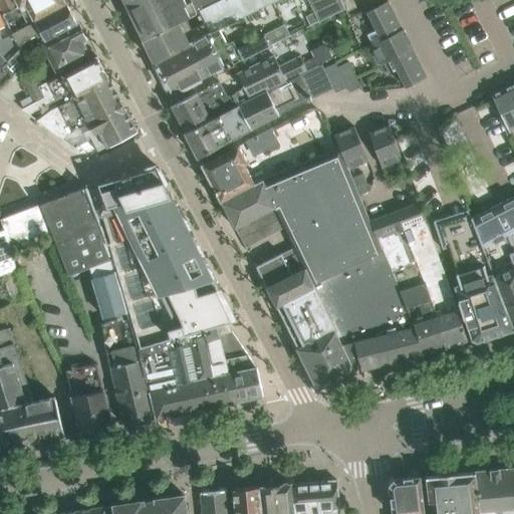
[(0,0),(0,9),(12,33),(66,5),(64,0),(0,0)]
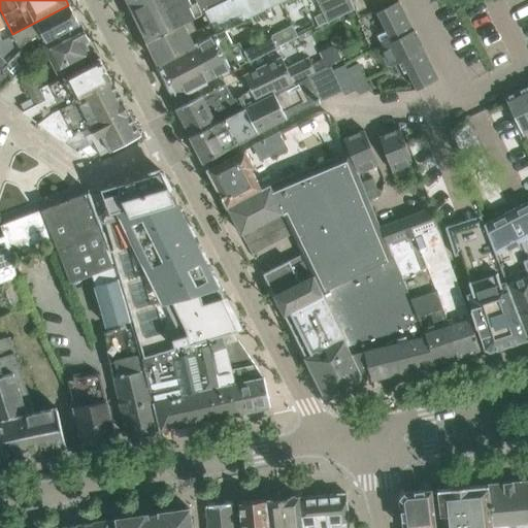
[(132,0),(134,2),(152,38),(147,40),(169,30),(191,20),(203,13),(207,11),(211,9),(231,0),(132,0)]
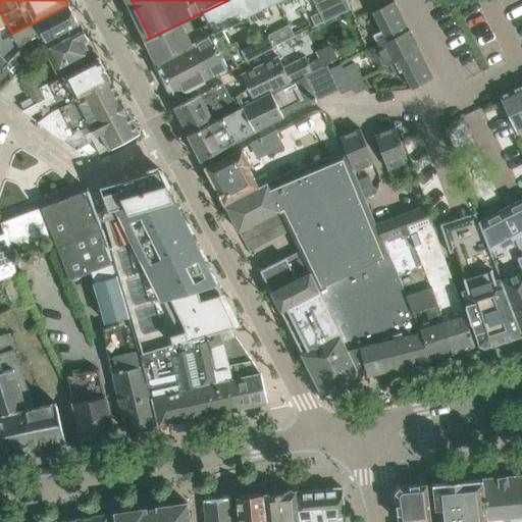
[(167,30),(146,40),(157,63),(223,31),(282,0),(284,0),(285,0),(228,0),(209,9),(205,11),(201,13),(206,24),(194,31),(189,19),(167,30)]
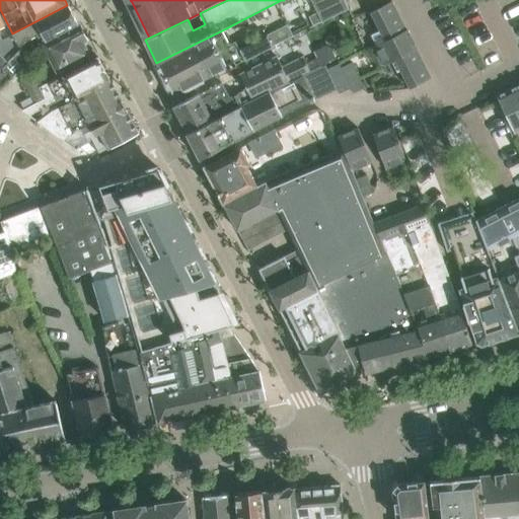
[(300,0),(300,1),(302,0),(310,0),(316,12),(308,16),(312,26),(349,8),(345,0),(300,0)]
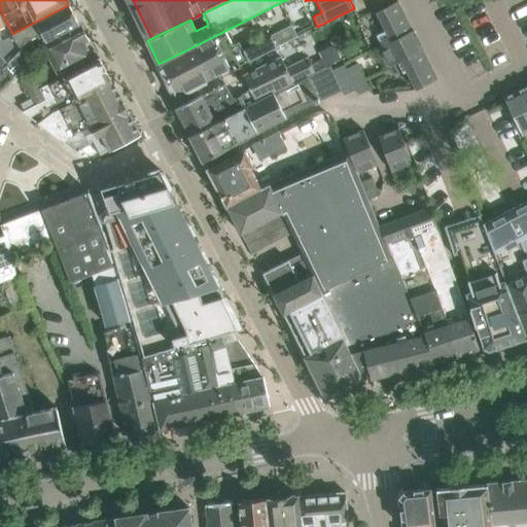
[(398,1),(376,12),(390,41),(413,30),(398,1)]
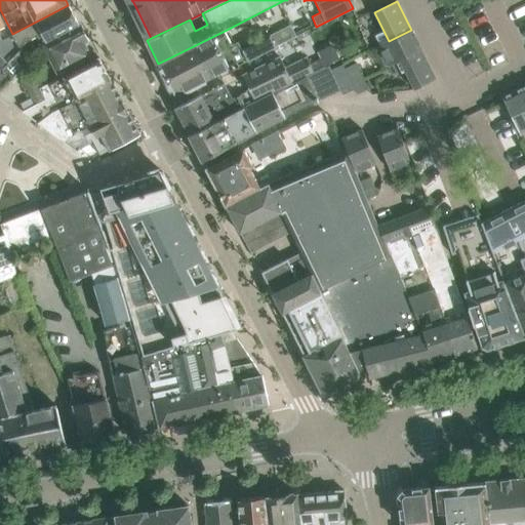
[(68,5),(12,34),(21,49),(24,54),(41,45),(79,26),(68,5)]
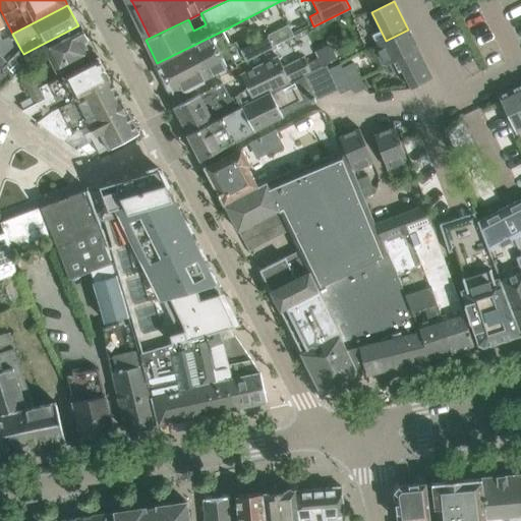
[(0,9),(0,54),(9,61),(13,57),(20,49),(12,34),(0,9)]
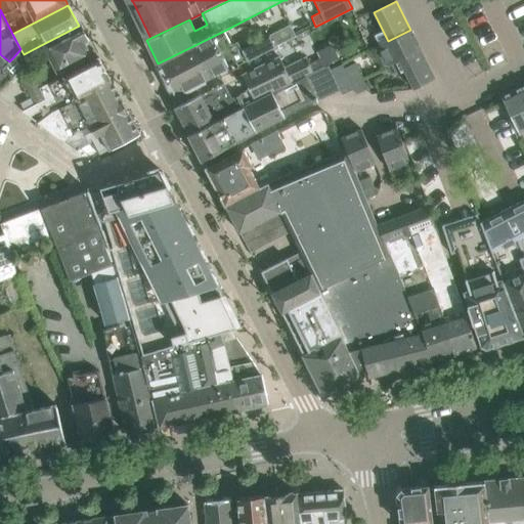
[(247,60),(296,36),(290,25),(242,49),(247,60)]
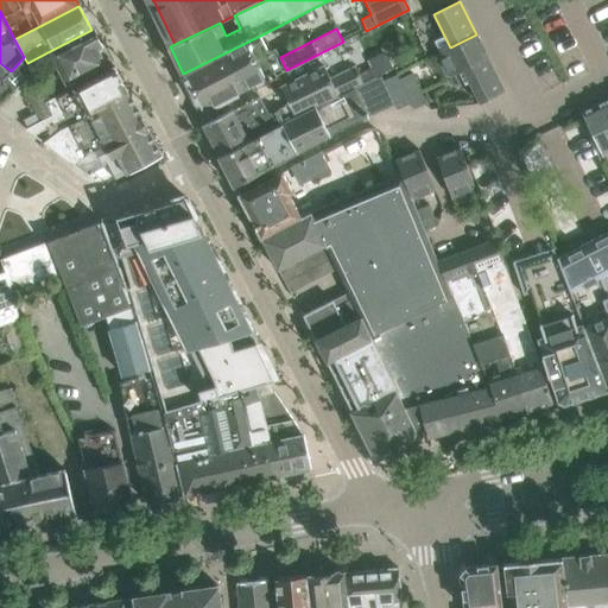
[(92,30),(48,52),(67,87),(107,65),(97,49),(101,48),(92,30)]
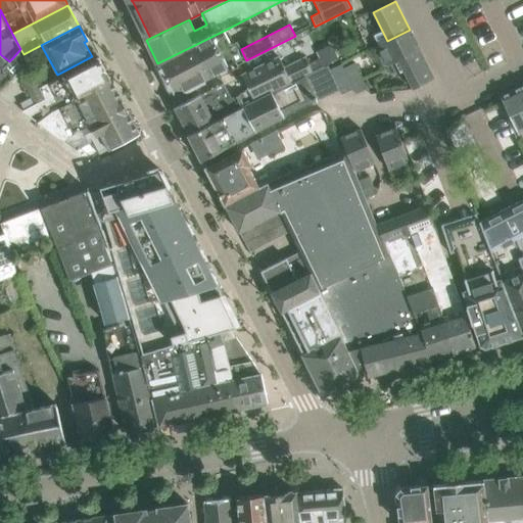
[(383,67),(397,60),(419,50),(410,30),(387,41),(376,46),(381,55),(377,57),(383,67)]
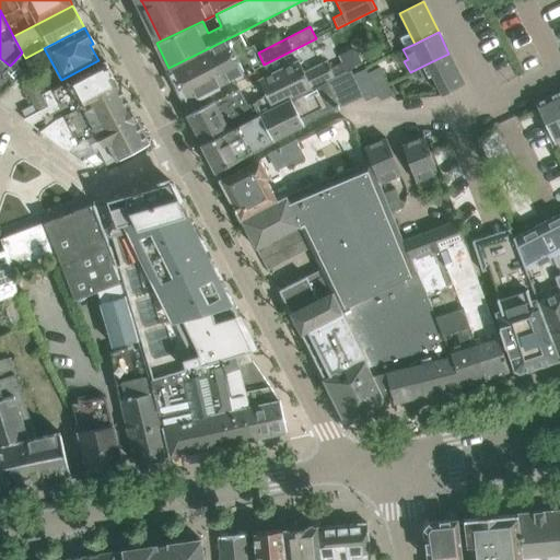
[(254,44),(246,47),(240,33),(168,68),(186,102),(229,82),(245,73),(246,74),(254,70),(253,66),(258,62),(254,54),(257,51),(254,44)]
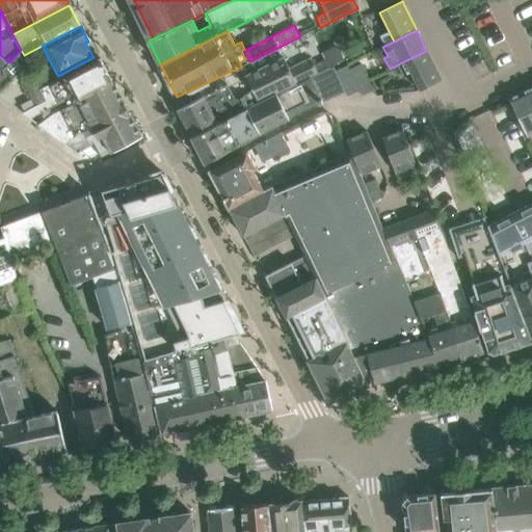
[(329,68),(334,65),(344,61),(338,48),(323,55),(329,68)]
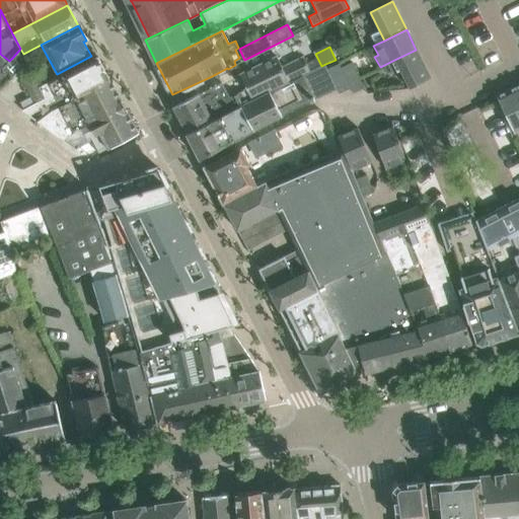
[(416,50),(394,60),(409,88),(430,78),(416,50)]
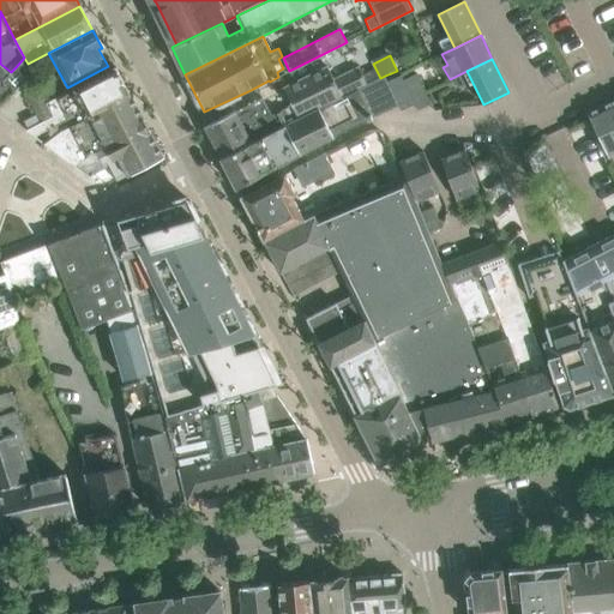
[(0,64),(0,85),(11,72),(0,64)]
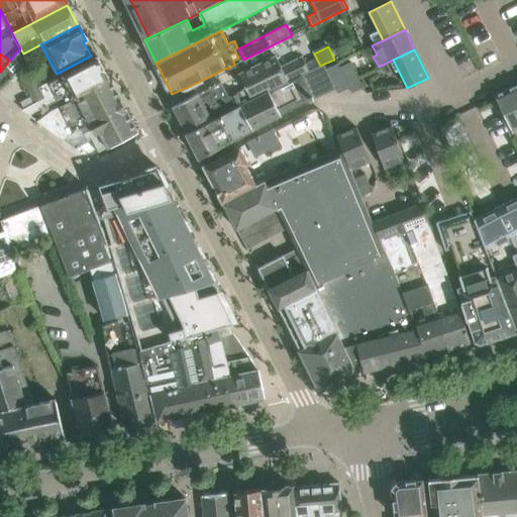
[(220,83),(173,106),(187,133),(250,100),(270,91),(302,75),(309,72),(301,56),(281,66),(276,56),(238,75),(244,88),(227,97),(220,83)]
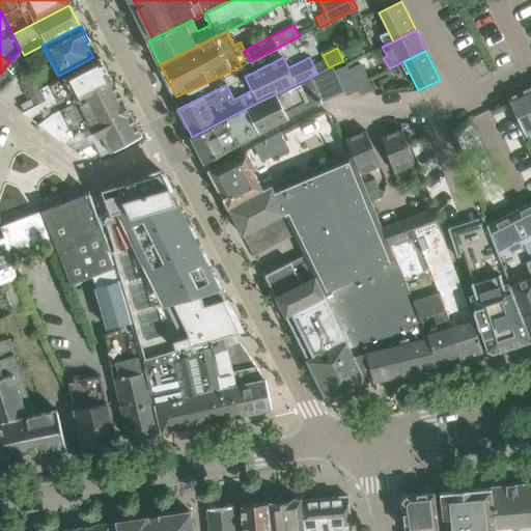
[(0,74),(0,89),(19,71),(25,66),(14,58),(9,62),(0,74)]
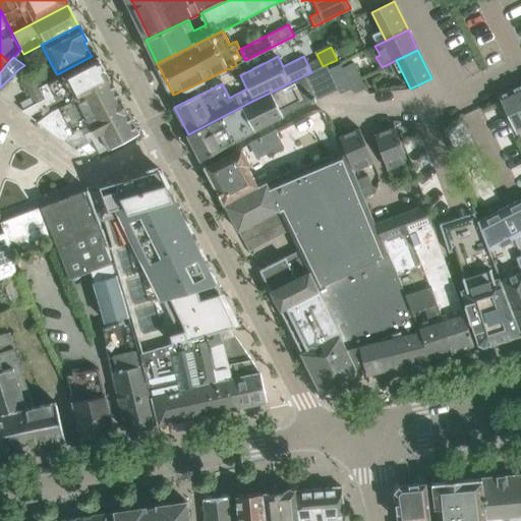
[(45,98),(22,111),(38,122),(50,113),(110,80),(98,57),(39,88),(45,98)]
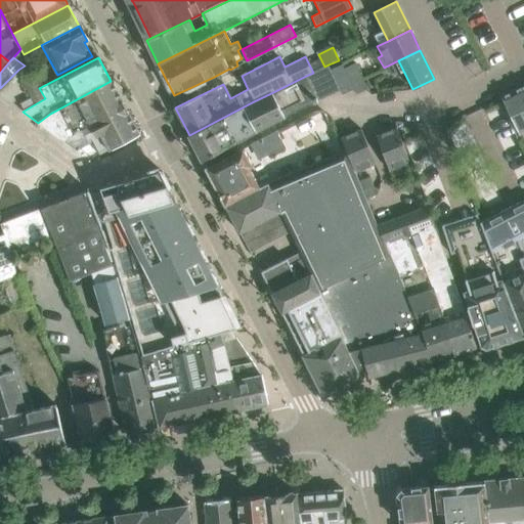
[(331,70),(340,90),(342,94),(353,89),(354,89),(344,69),(342,63),(331,70)]
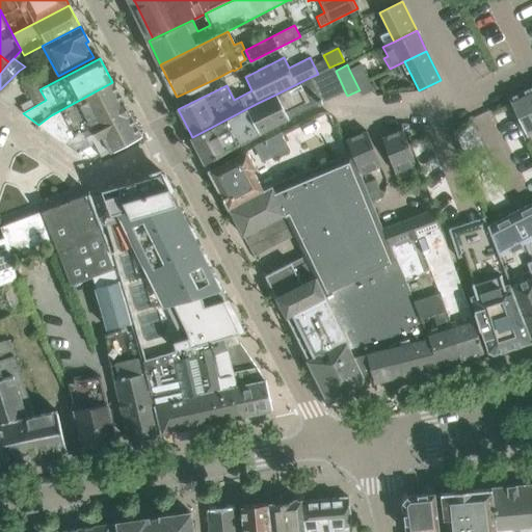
[(349,70),(360,90),(358,90),(362,96),(373,89),(361,64),(349,70)]
